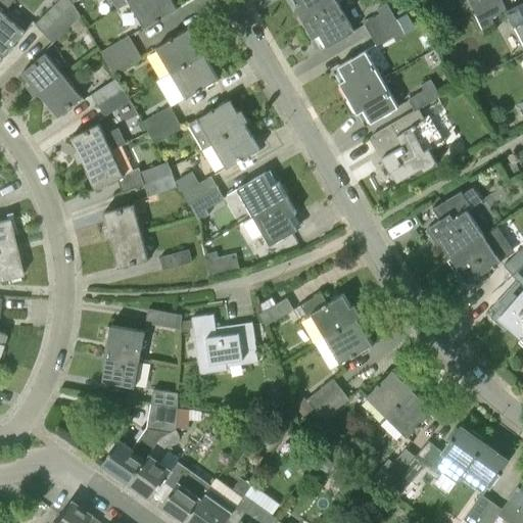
[(0,0),(0,16),(2,14),(13,1),(12,0),(0,0)]
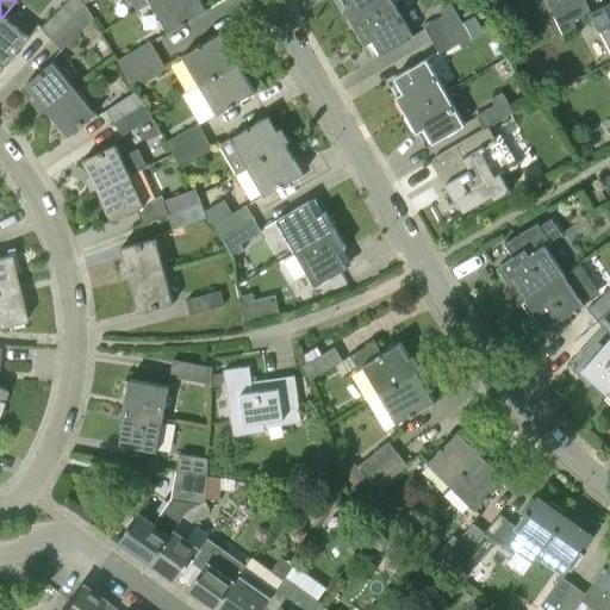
[(86,6),(85,4),(82,0),(70,0),(41,27),(51,38),(86,6)]
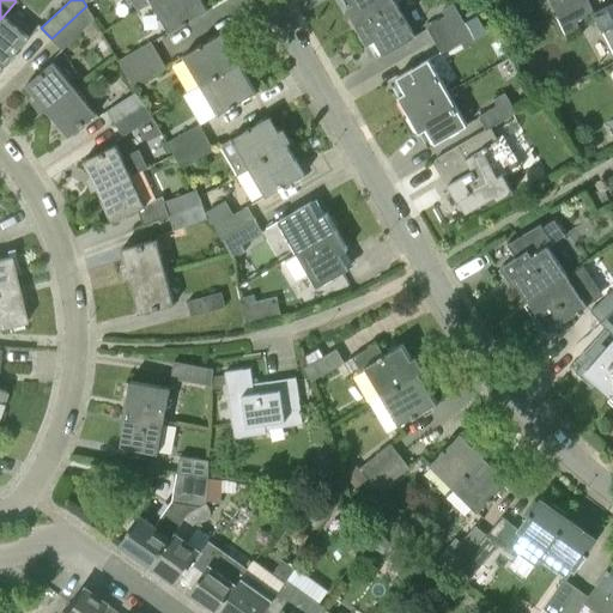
[(133,0),(139,11),(152,4),(157,0),(133,0)]
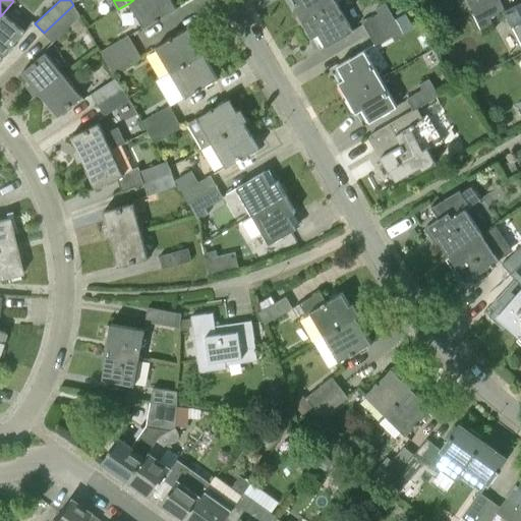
[(171,0),(133,0),(129,3),(143,27),(177,8),(171,0)]
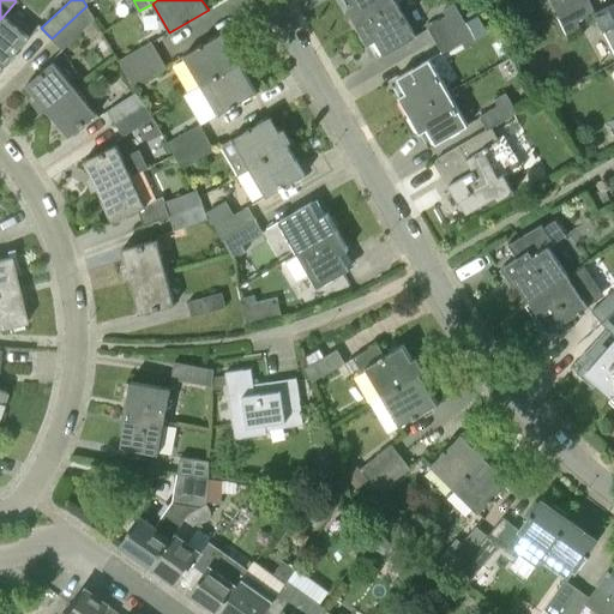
[(347,8),(357,26),(397,4),(393,0),(351,0),(355,5),(347,8)]
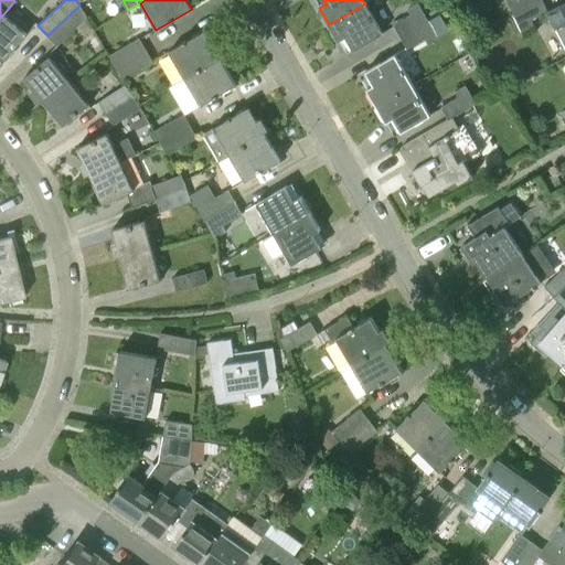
[(504,0),(512,13),(539,0),(504,0)]
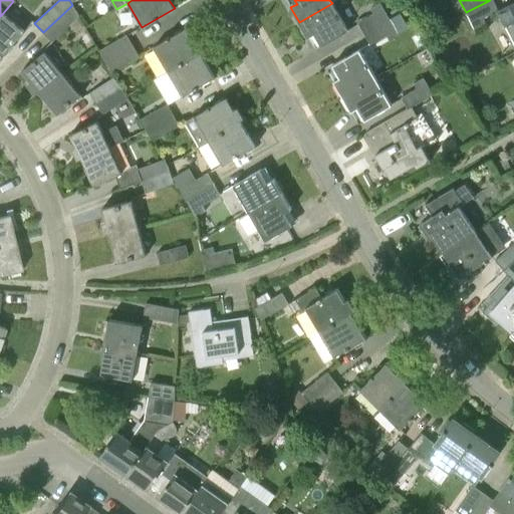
[(492,0),(490,0),(466,12),(474,29),(486,24),(483,19),(498,12),(513,42),(513,2),(498,11),(492,0)]
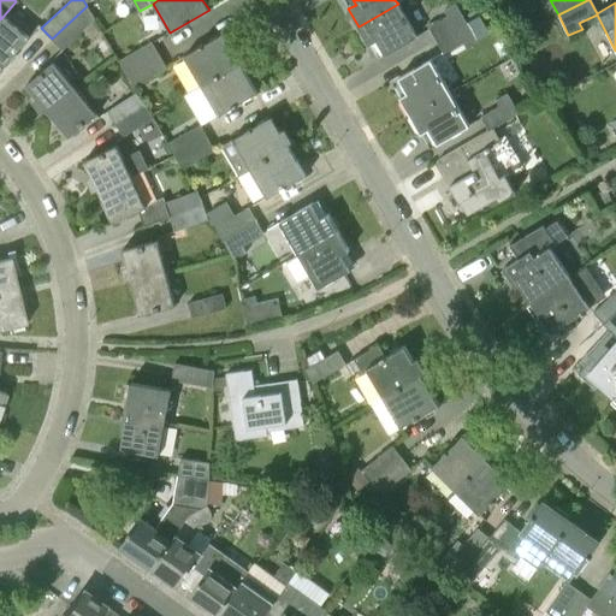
[(398,4),(359,27),(369,45),(377,41),(385,55),(418,37),(398,4)]
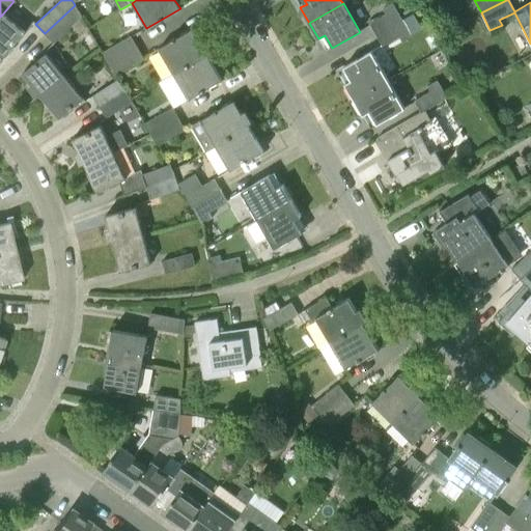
[(370,24),(378,35),(403,20),(394,3),(384,9),(387,15),(370,24)]
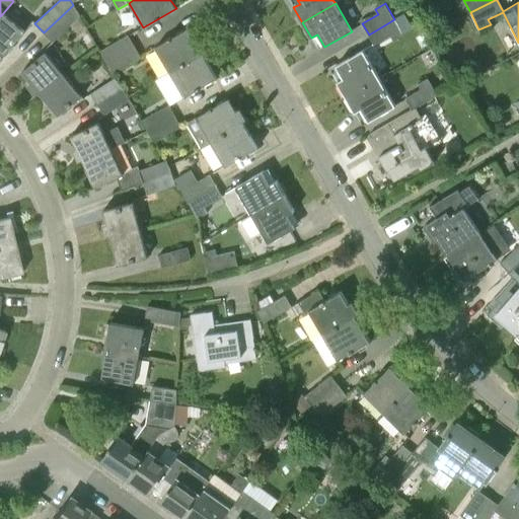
[(73,5),(44,32),(52,42),(80,16),(73,5)]
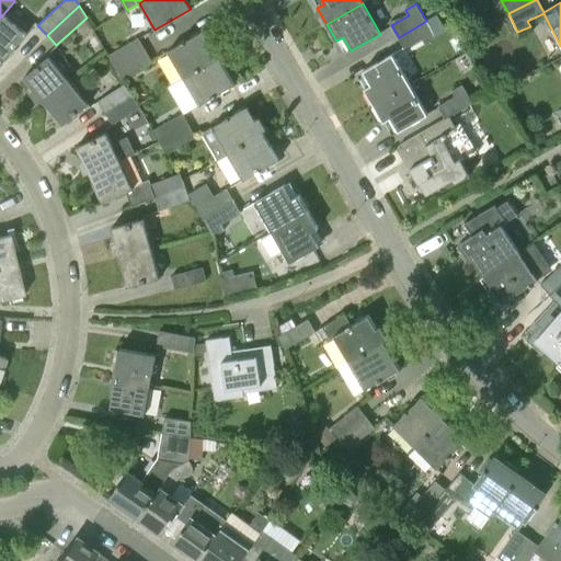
[(438,33),(449,30),(444,11),(433,14),(438,33)]
